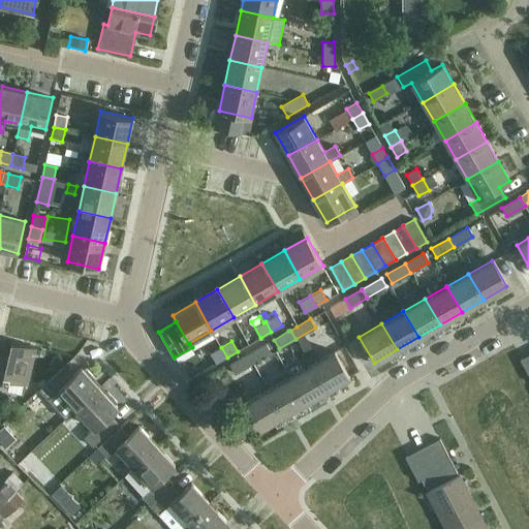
[(24,395),(34,348),(10,343),(8,352),(0,349),(0,378),(9,380),(7,392),(24,395)]
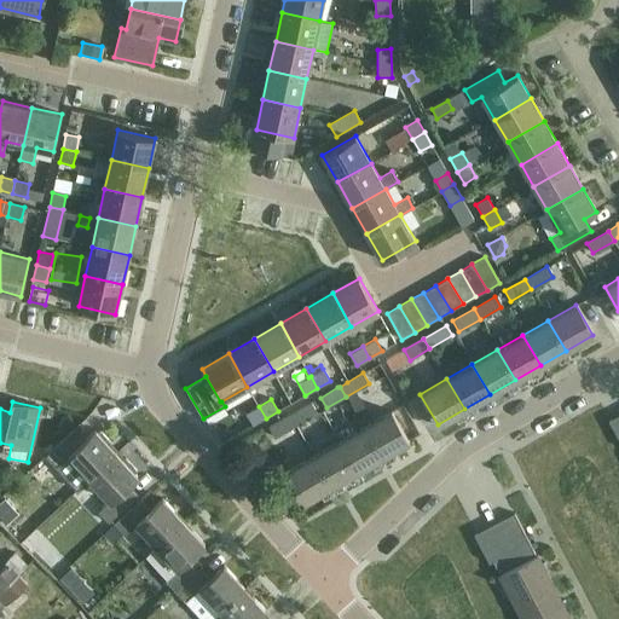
[(289,416),(295,426),(318,412),(312,403),(289,416)]
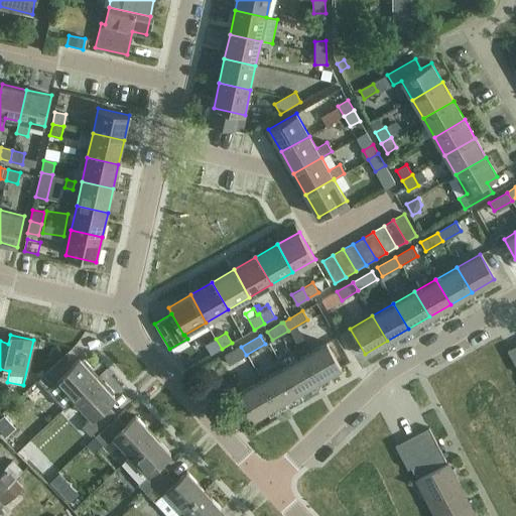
[(211,355),(222,349),(216,339),(206,345),(211,355)]
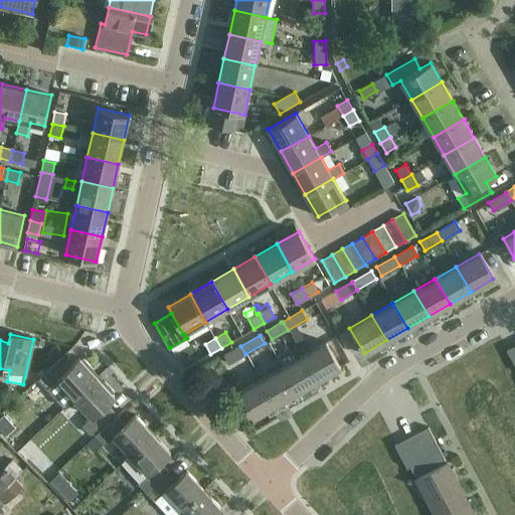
[(302,355),(317,380),(339,368),(324,343),(302,355)]
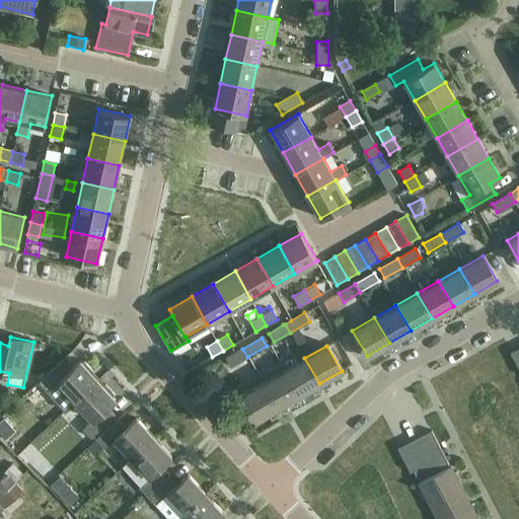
[(231,367),(247,357),(242,349),(226,358),(231,367)]
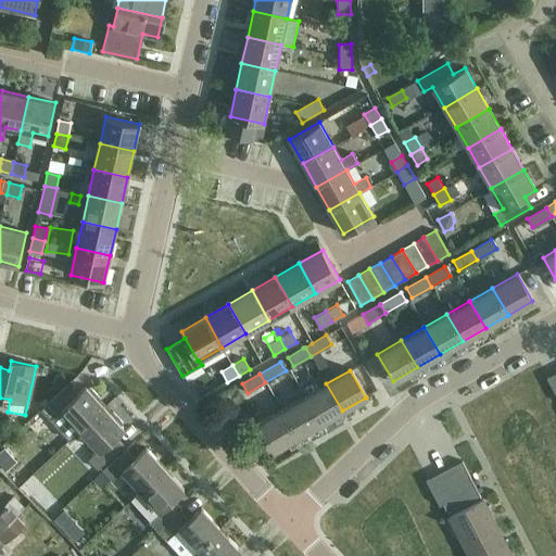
[(319,425),(342,411),(326,383),(303,396),(319,425)]
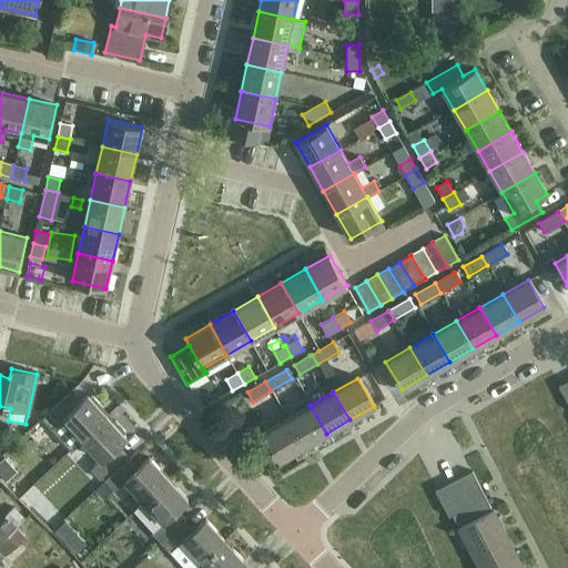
[(80,440),(108,415),(91,397),(89,399),(87,396),(78,404),(68,394),(31,427),(41,437),(61,419),(80,440)]
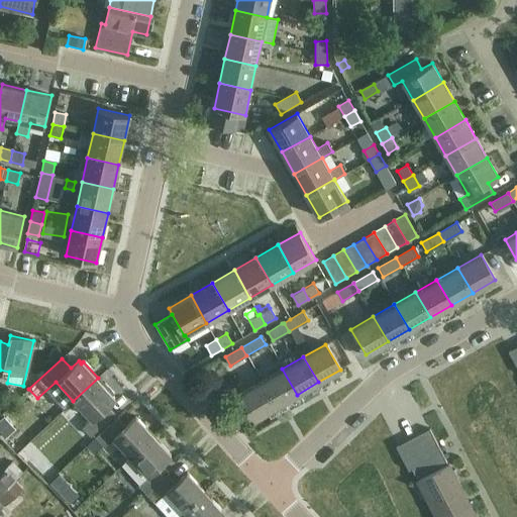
[(276,407),(297,395),(282,369),(261,382),(276,407)]
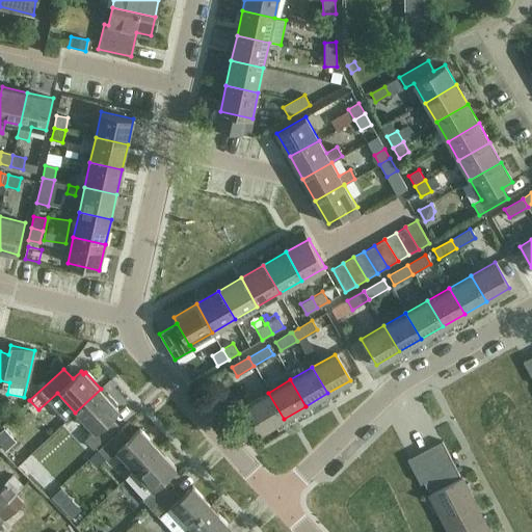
[(101,389),(75,413),(92,431),(83,441),(91,450),(117,427),(108,418),(116,410),(114,408),(116,406),(101,389)]
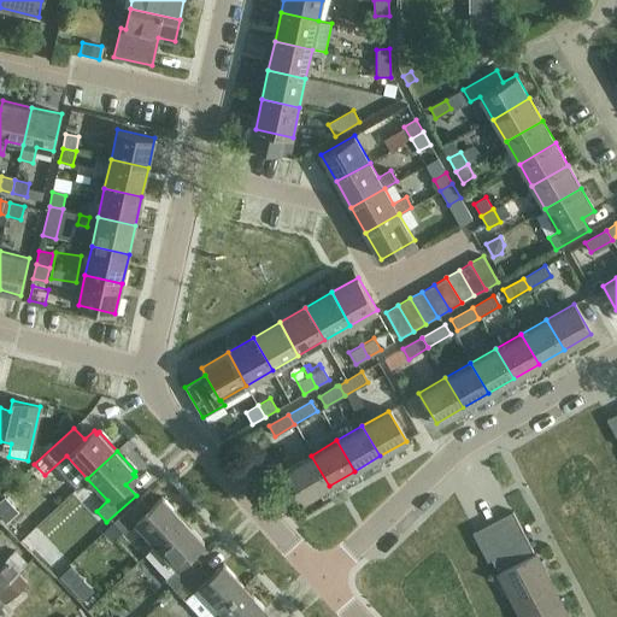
[(303,500),(329,486),(311,456),(286,470),(303,500)]
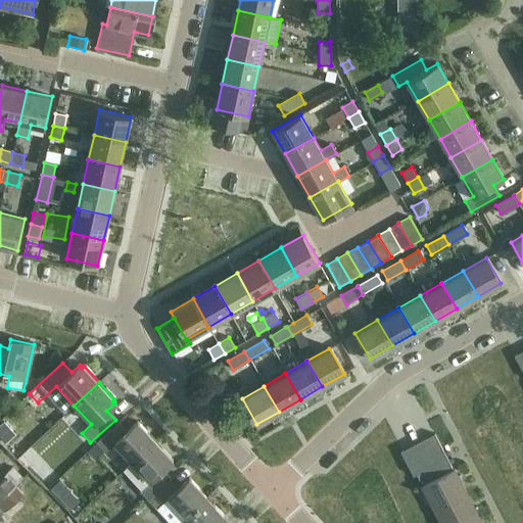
[(3,421),(0,423),(0,438),(4,442),(14,433),(3,421)]
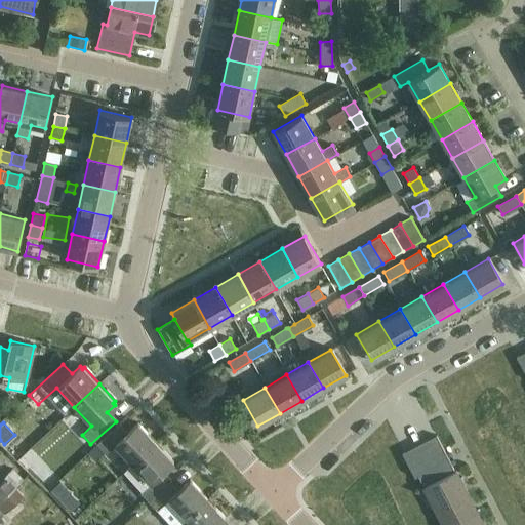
[(131,465),(154,443),(136,425),(126,434),(118,425),(95,445),(104,454),(114,445),(131,465)]
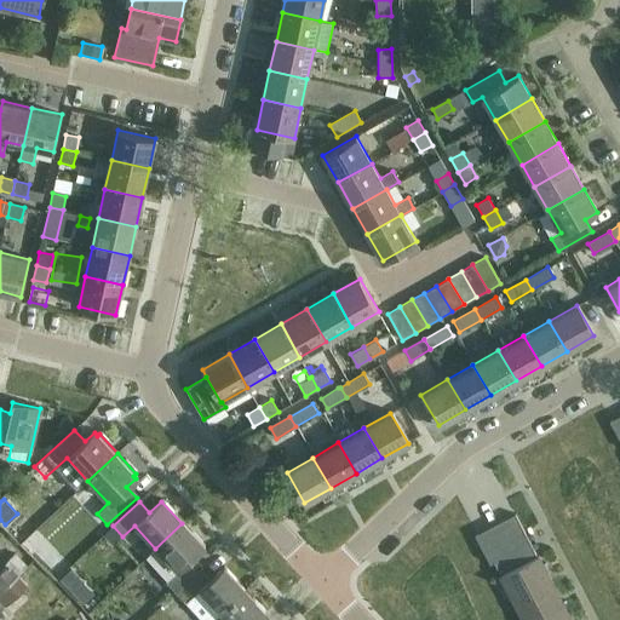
[(523,563),(537,557),(515,515),(501,522),(523,563)]
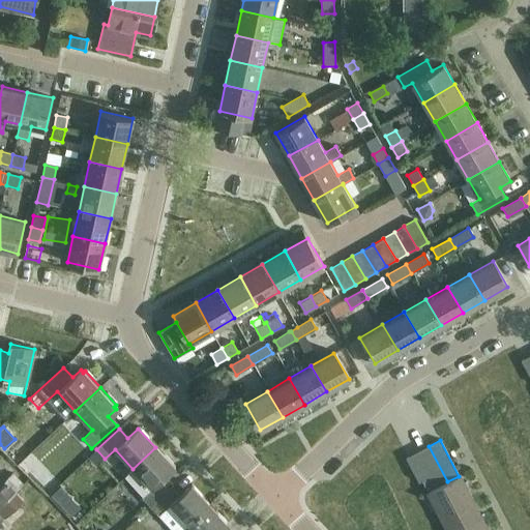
[(436,488),(447,481),(429,446),(418,451),(436,488)]
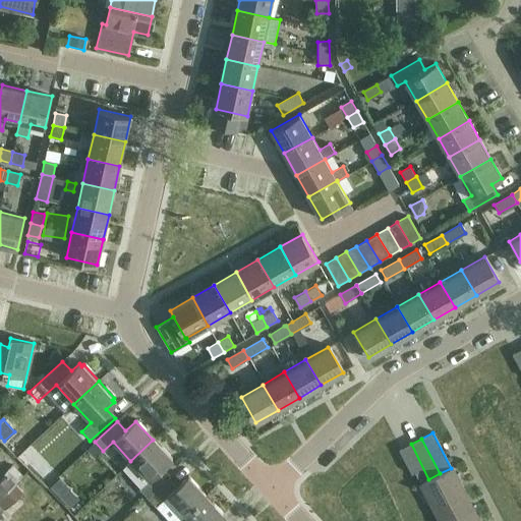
[(147,499),(167,478),(169,477),(161,468),(171,459),(153,440),(130,461),(148,479),(137,488),(147,499)]
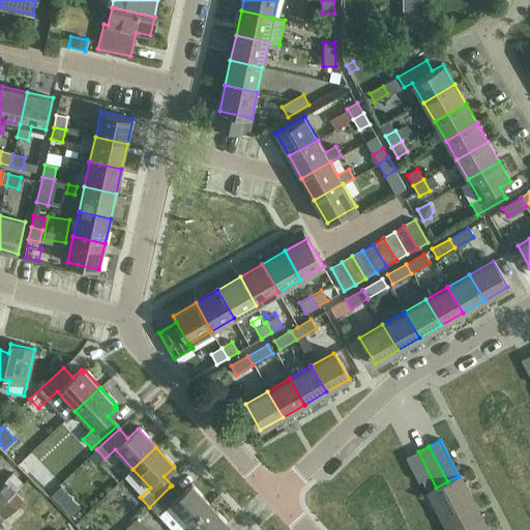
[(427,492),(436,488),(418,451),(407,458),(419,482),(419,481),(421,480),(427,492)]
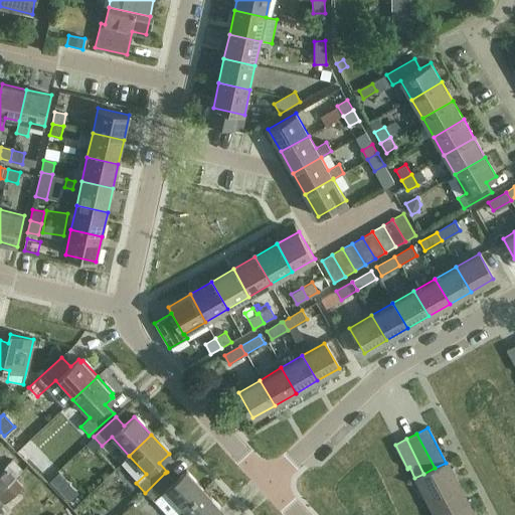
[(41,458),(32,466),(41,475),(50,467),(41,458)]
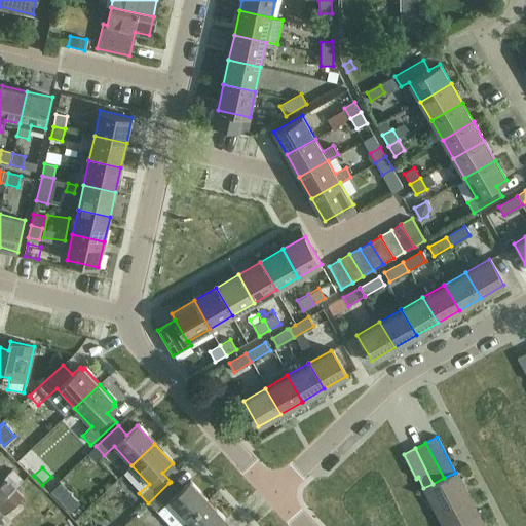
[(28,475),(22,468),(16,473),(24,480),(28,475)]
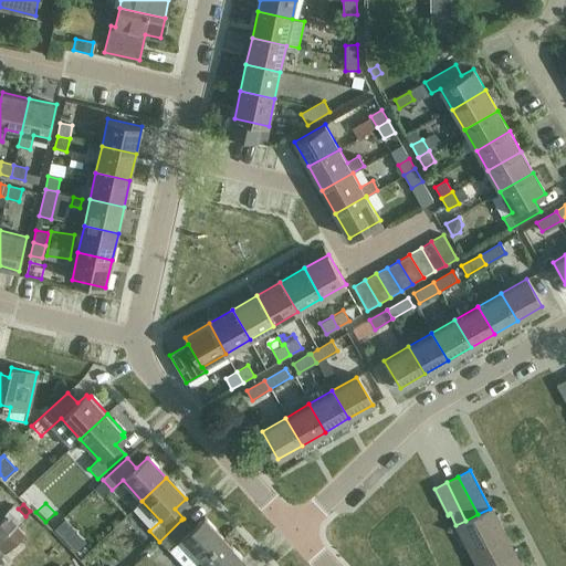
[(13,505),(4,514),(7,516),(14,525),(23,516),(13,505)]
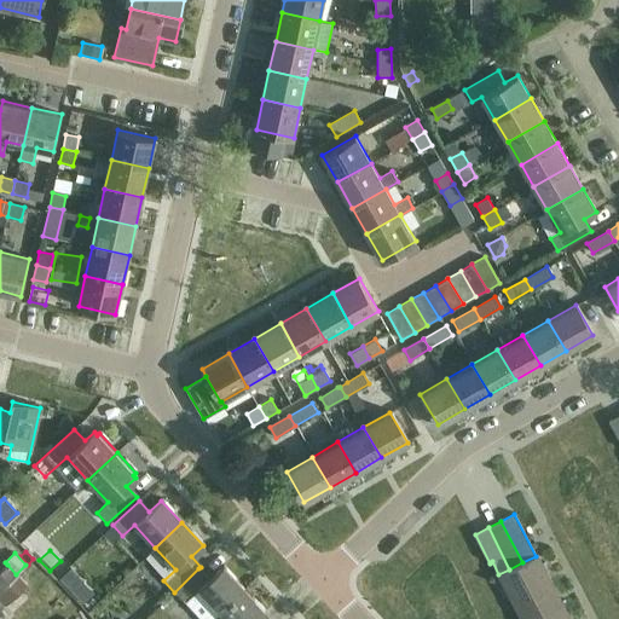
[(513,605),(551,584),(537,555),(536,556),(522,562),(509,570),(498,574),(497,576),(513,605)]
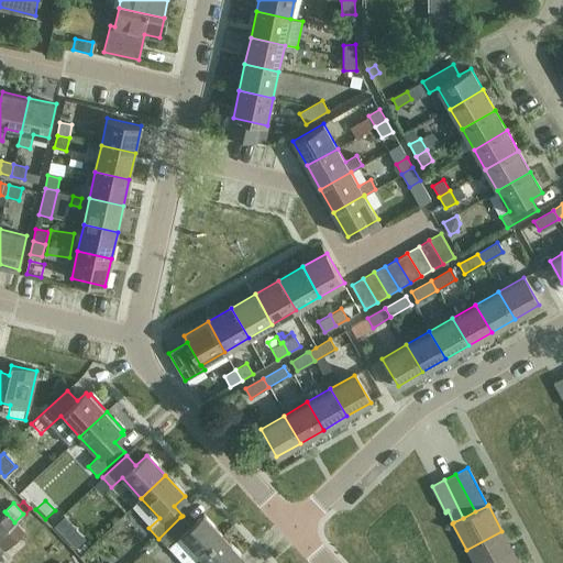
[(7,514),(0,518),(0,536),(14,522),(7,514)]
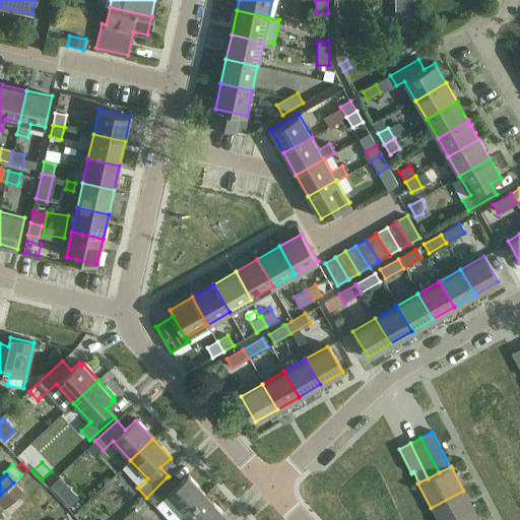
[(184,515),(205,496),(187,475),(175,486),(167,477),(146,498),(154,507),(167,496),(184,515)]
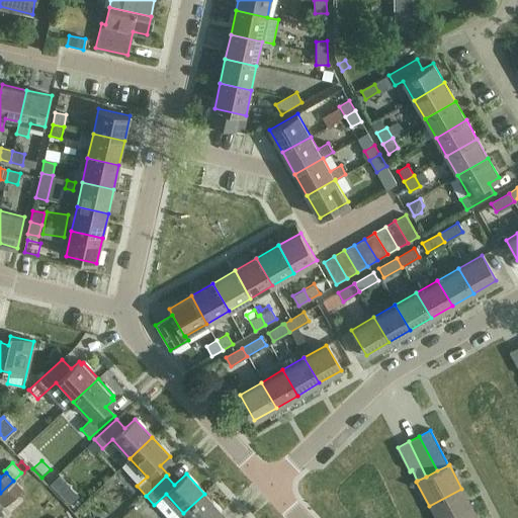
[(59,476),(50,485),(59,494),(68,486),(59,476)]
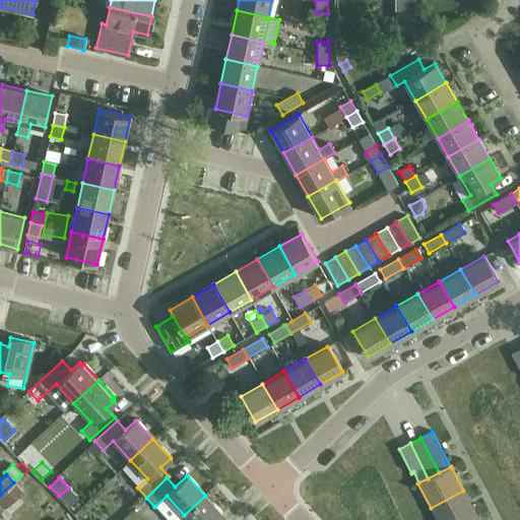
[(0,519),(0,511),(22,492),(13,482),(0,495),(0,519)]
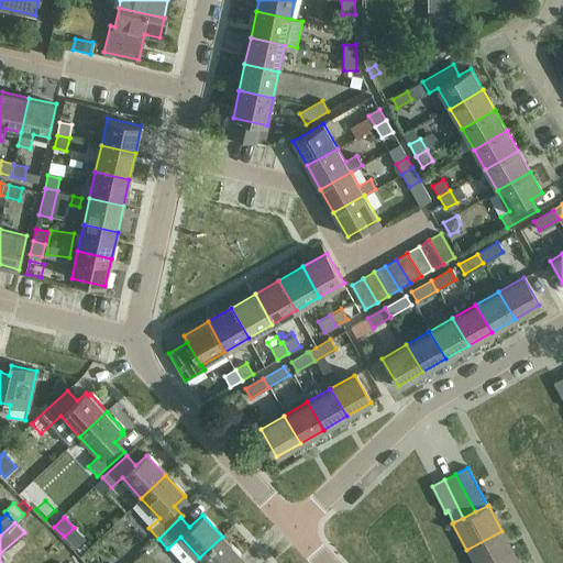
[(473,562),(503,562),(516,556),(501,531),(466,550),(473,562)]
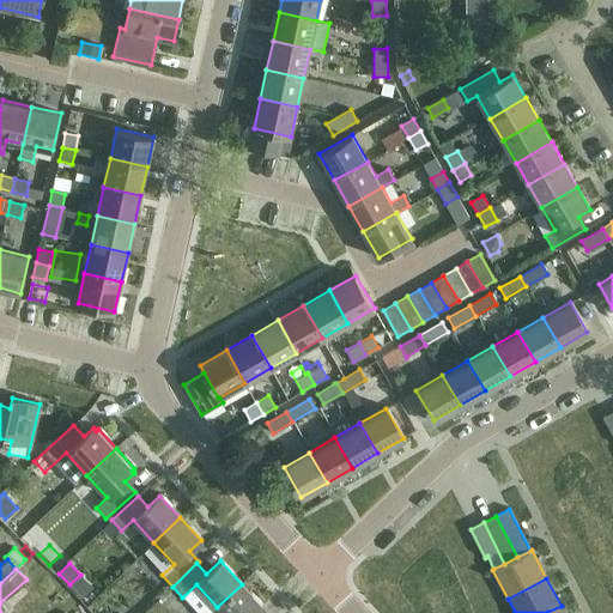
[(255,612),(262,606),(242,584),(217,607),(222,612),(255,612)]
